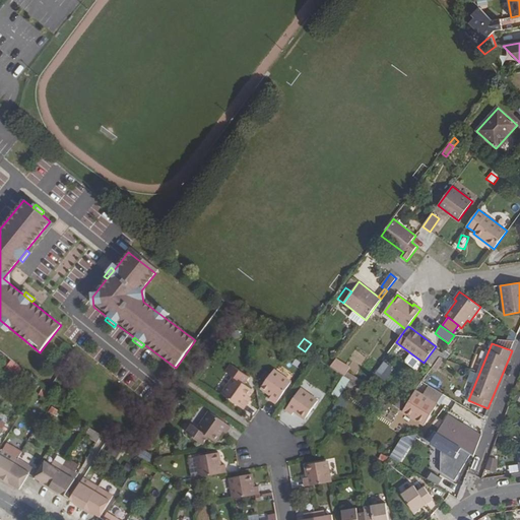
[(334,359),(329,368),(343,376),(349,367),(334,359)]
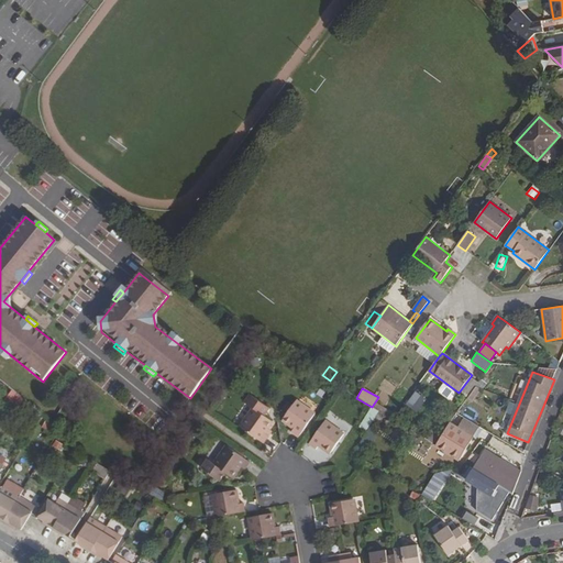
[(21,397),(13,390),(8,397),(15,404),(21,397)]
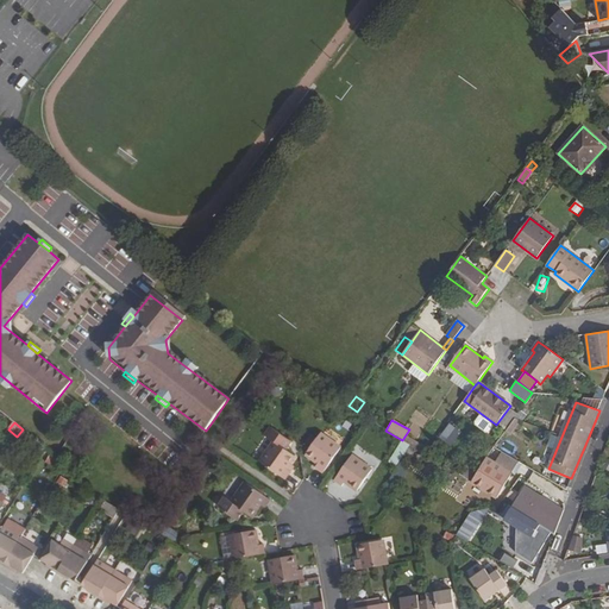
[(445,424),(438,438),(451,445),(458,431),(445,424)]
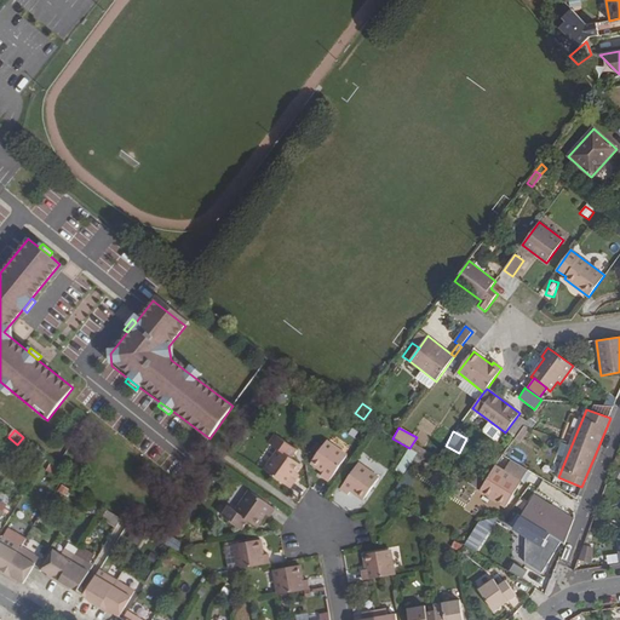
[(292,477),(296,472),(300,465),(291,458),(297,451),(276,435),(270,443),(279,449),(264,470),(291,489),(296,481),(292,477)]
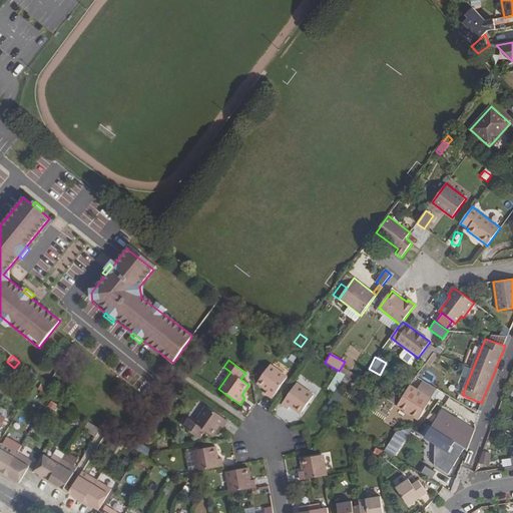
[(272,399),(288,377),(271,365),(257,383),(268,391),(266,394),(272,399)]
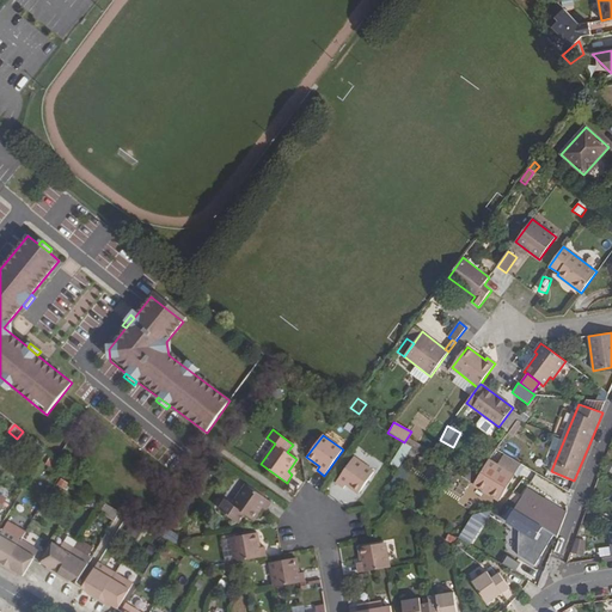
[(37,446),(28,439),(23,445),(32,453),(37,446)]
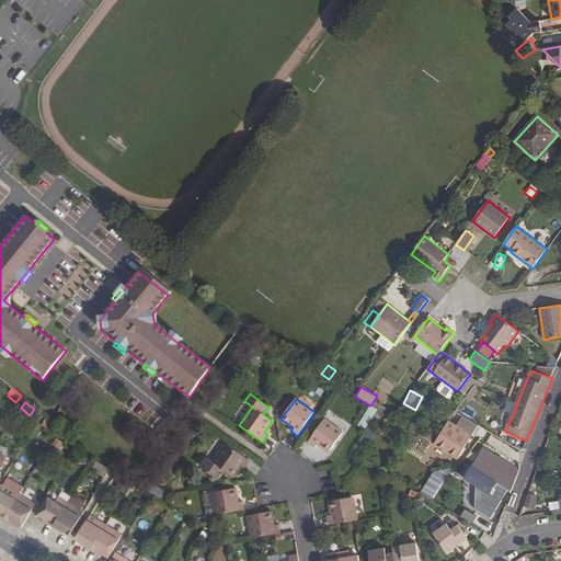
[(358,425),(366,430),(378,410),(371,405),(358,425)]
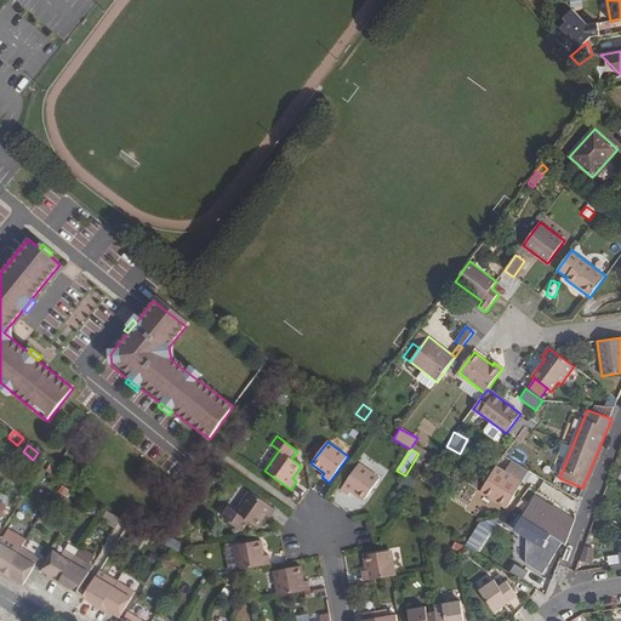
[(396,505),(425,457),(419,454),(405,476),(389,500),(396,505)]
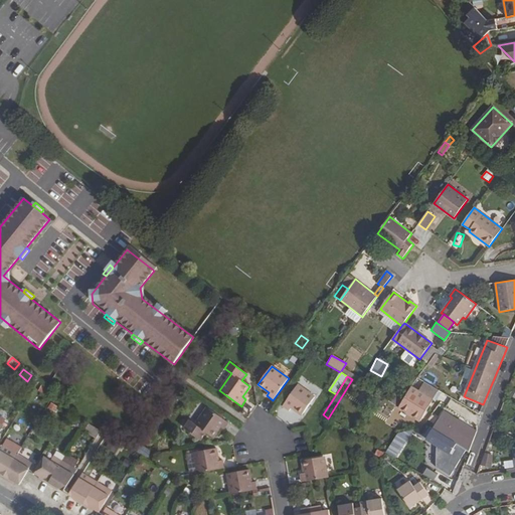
[(417,378),(411,386),(433,399),(438,390),(417,378)]
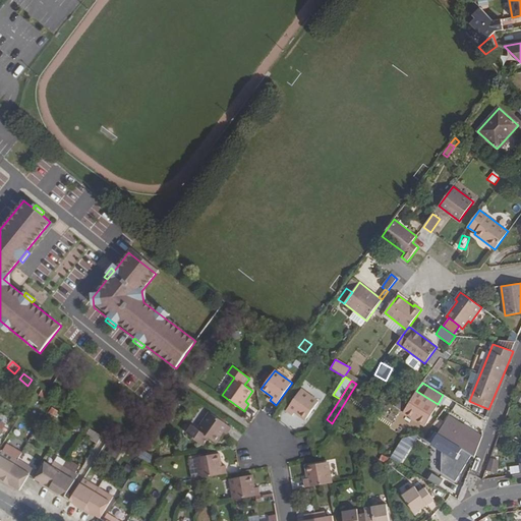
[(305,420),(319,402),(301,390),(286,411),(292,416),(295,413),(305,420)]
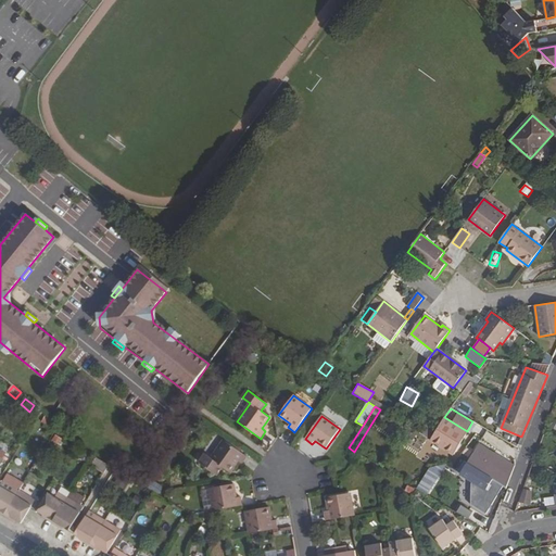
[(454,455),(467,431),(444,417),(430,441),(454,455)]
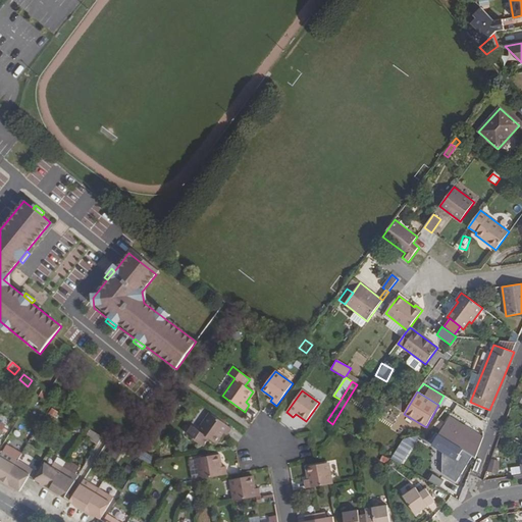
[(227,435),(232,428),(210,413),(198,430),(193,426),(187,434),(203,447),(209,438),(216,444),(223,433),(227,435)]
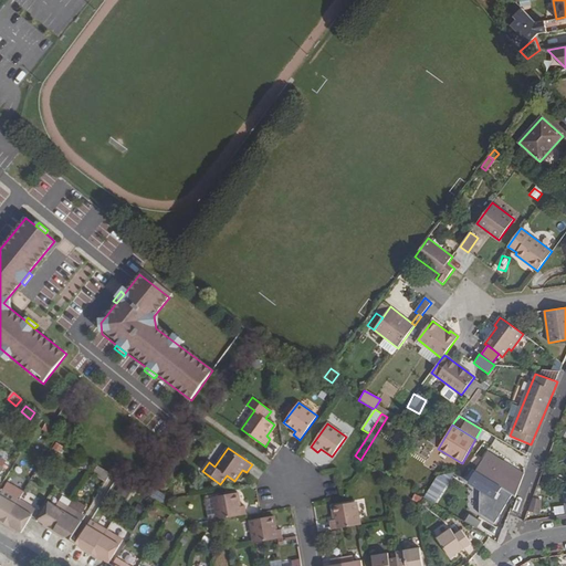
[(513,495),(515,496),(524,474),(488,451),(482,461),(479,467),(475,472),(472,470),(465,480),(495,499),(483,517),(494,523),(513,495)]
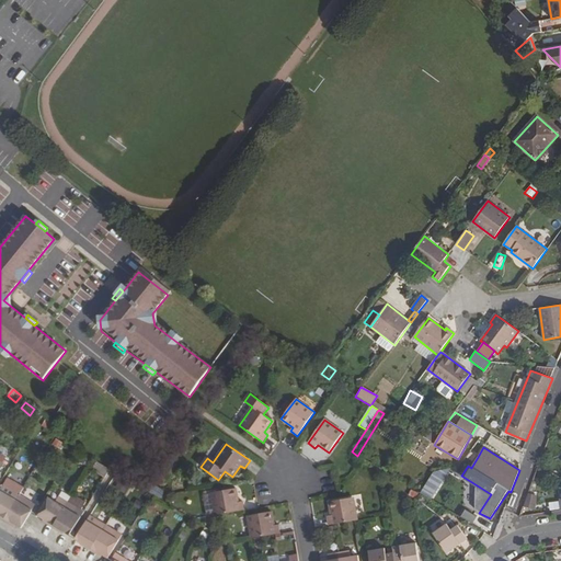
[(110,469),(93,460),(89,468),(105,477),(110,469)]
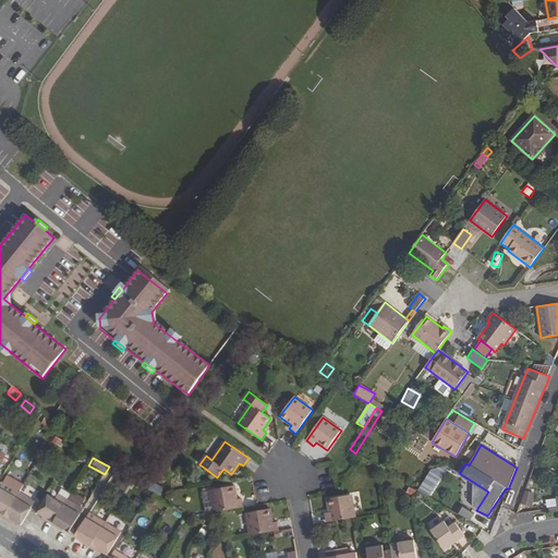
[(429,466),(417,492),(431,498),(443,473),(429,466)]
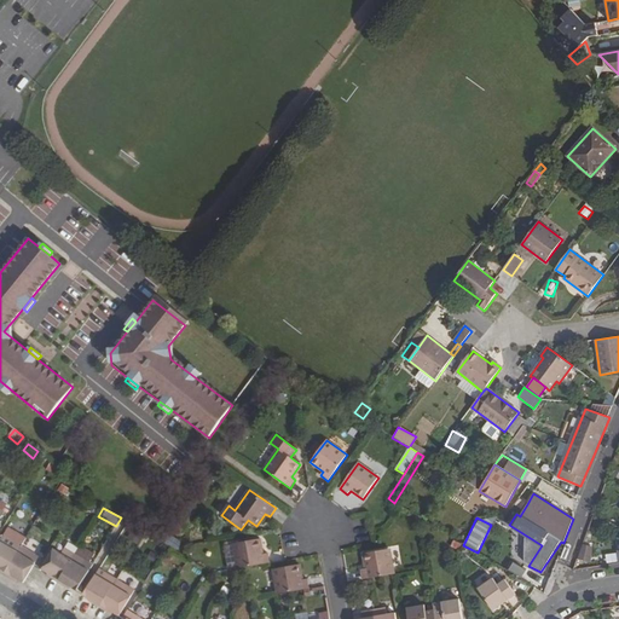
[(171,531),(179,537),(187,525),(180,519),(171,531)]
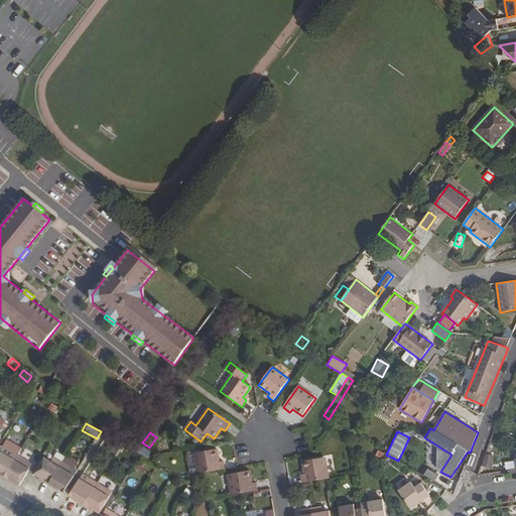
[(7,439),(3,446),(18,456),(22,448),(7,439)]
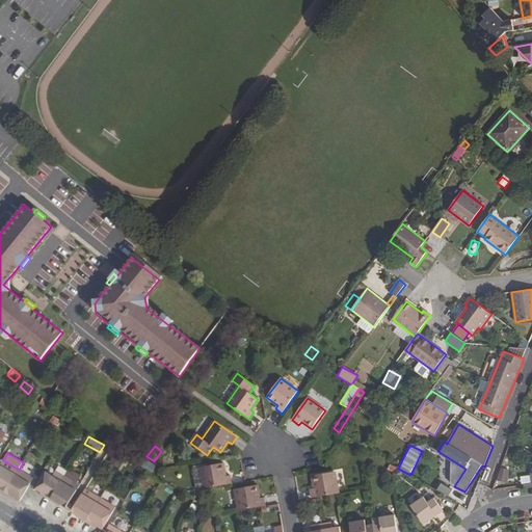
[(123,460),(113,455),(109,462),(117,468),(123,460)]
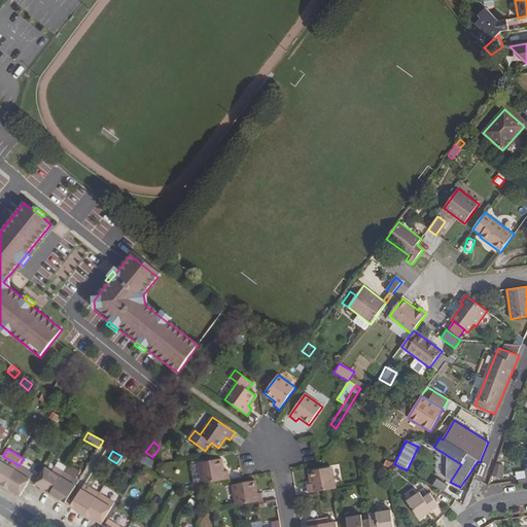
[(0,460),(0,484),(5,487),(19,465),(3,456),(0,460)]
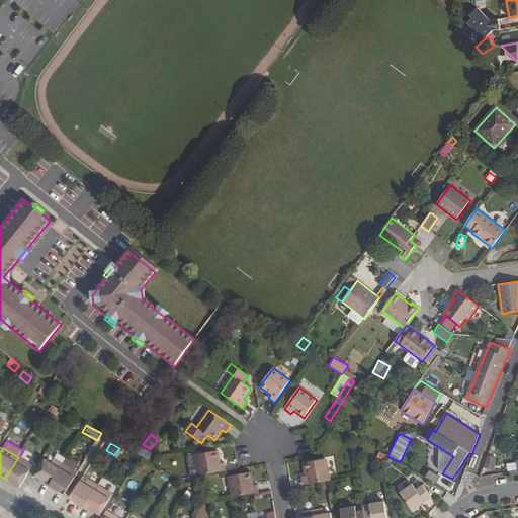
[(224,462),(220,463),(218,451),(195,455),(199,476),(226,471),(224,462)]
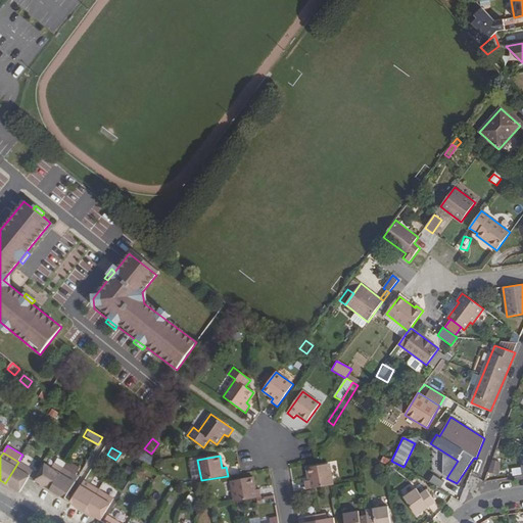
[(495,475),(500,463),(492,460),(488,472),(495,475)]
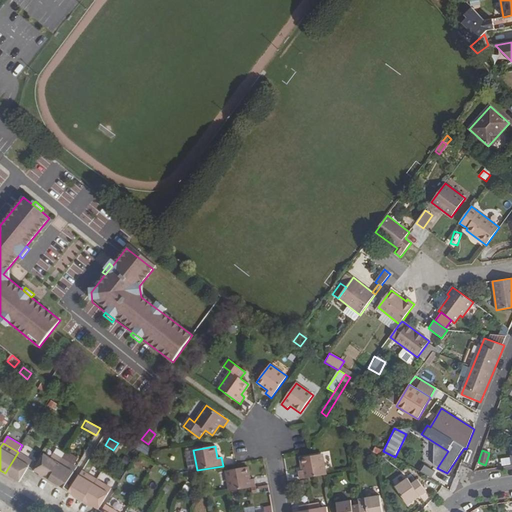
[(18,452),(5,473),(20,482),(33,461),(29,459),(18,452)]
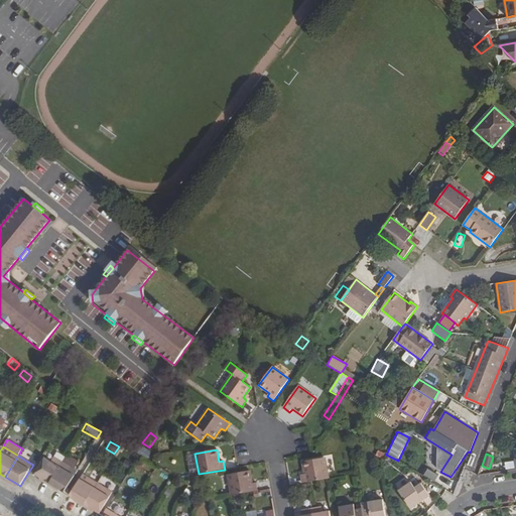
[(49,484),(59,467),(45,458),(35,475),(49,484)]
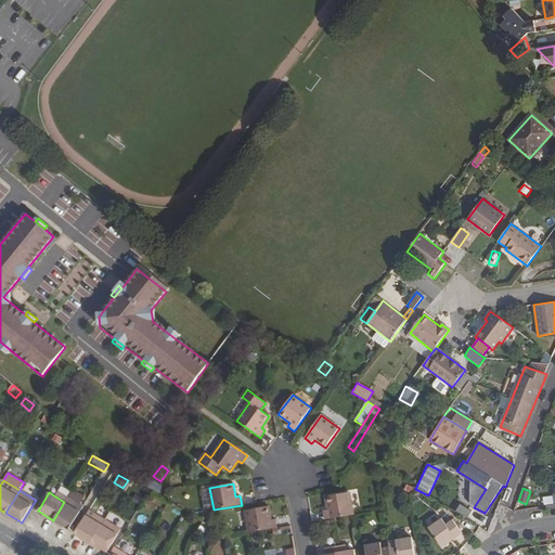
[(353,515),(350,492),(325,497),(327,510),(324,511),(325,519),(331,518),(353,515)]
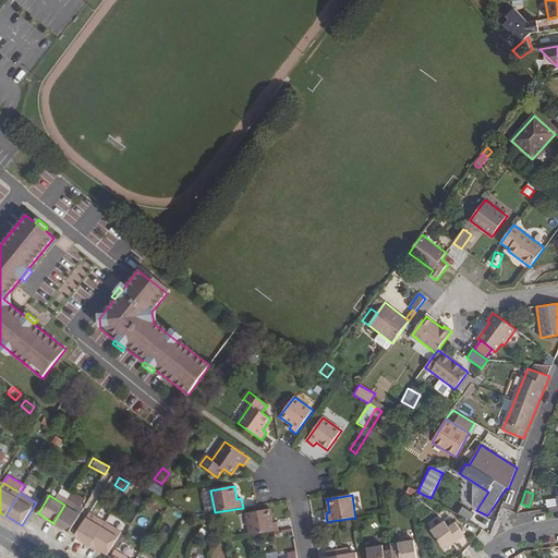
[(53,523),(70,533),(81,514),(77,512),(82,505),(70,497),(64,505),(53,523)]
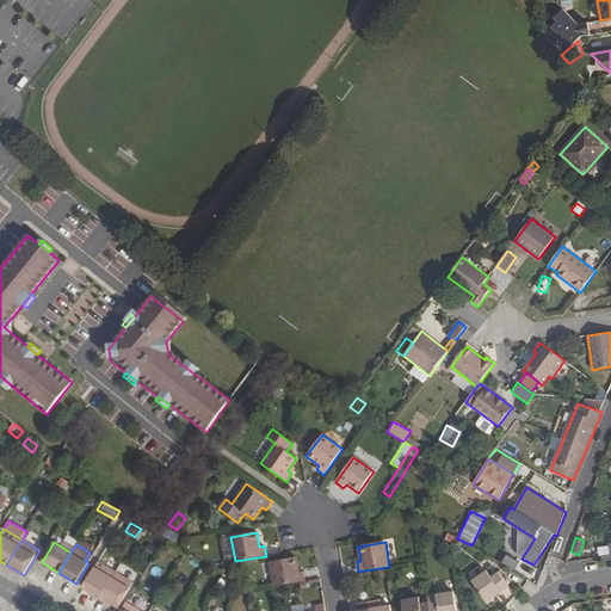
[(303,572),(298,572),(296,557),(270,562),(275,587),(275,586),(300,582),(306,581),(303,572)]
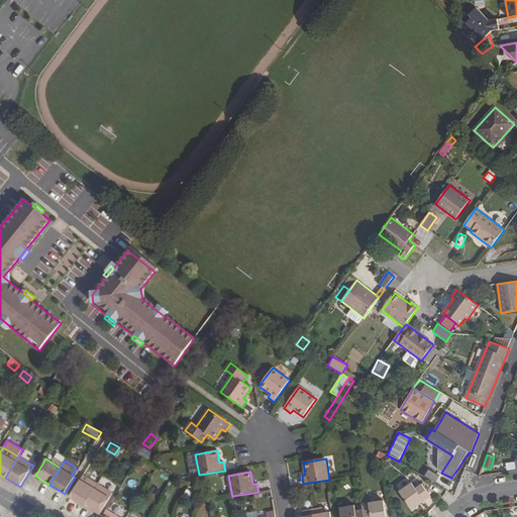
[(80,480),(70,497),(85,506),(95,489),(98,484),(83,476),(80,480)]
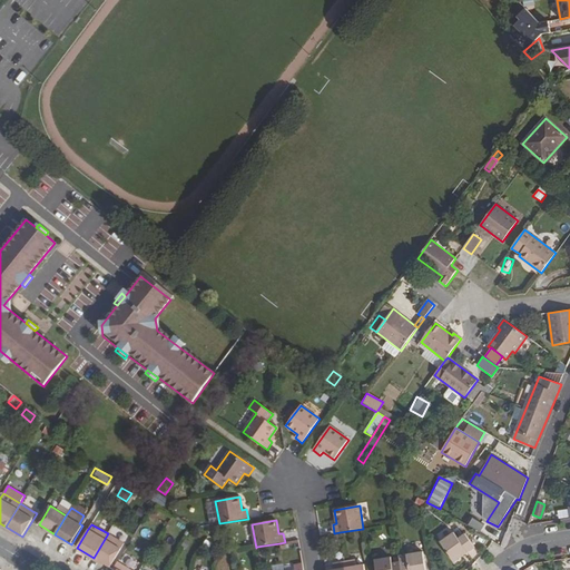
[(465,533),(459,539),(454,532),(441,542),(454,562),(474,548),(465,533)]
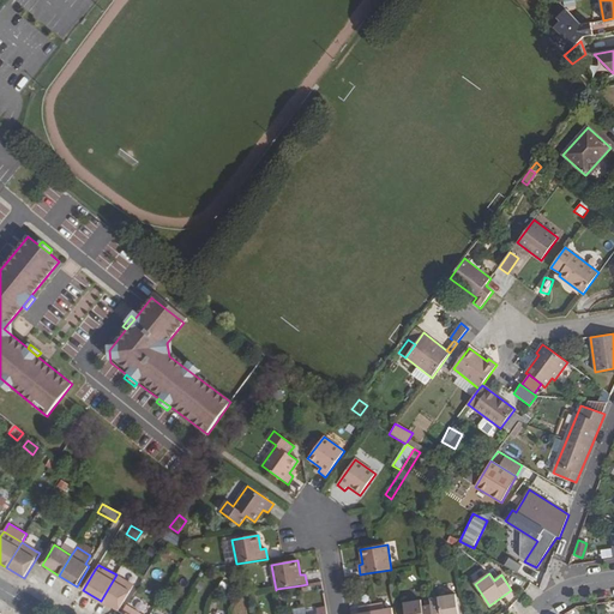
[(101,601),(118,612),(130,591),(133,585),(116,575),(113,581),(101,601)]
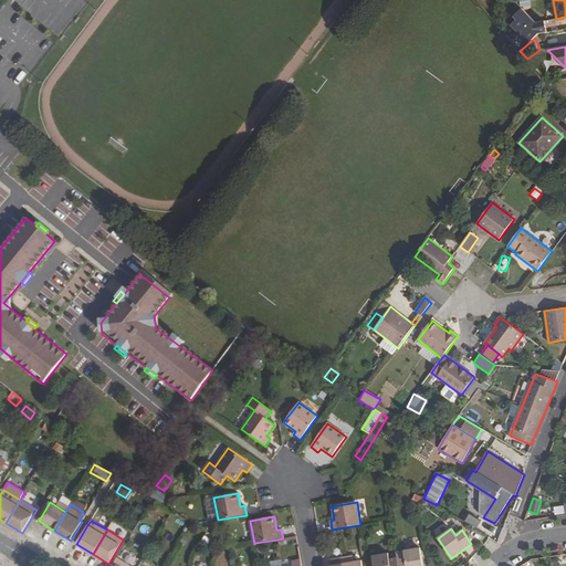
[(374,565),(422,565),(420,547),(396,552),(397,558),(389,559),(388,553),(371,556),(374,565)]
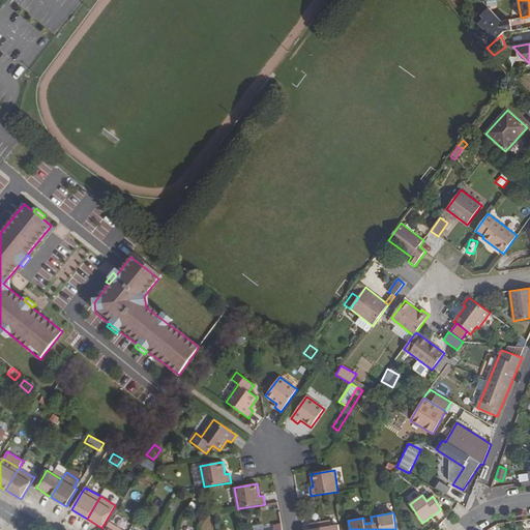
[(340,529),(339,525),(331,526),(330,521),(310,524),(311,529),(307,529),(340,529)]
